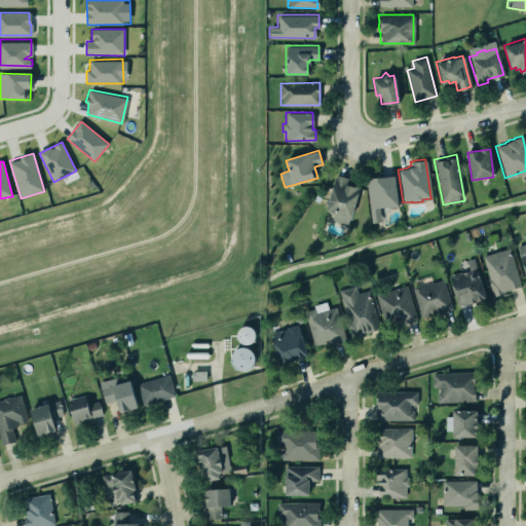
[(351,179),(336,175),(327,211),(334,213),(332,220),(349,224),(359,187),(349,185),(351,179)]
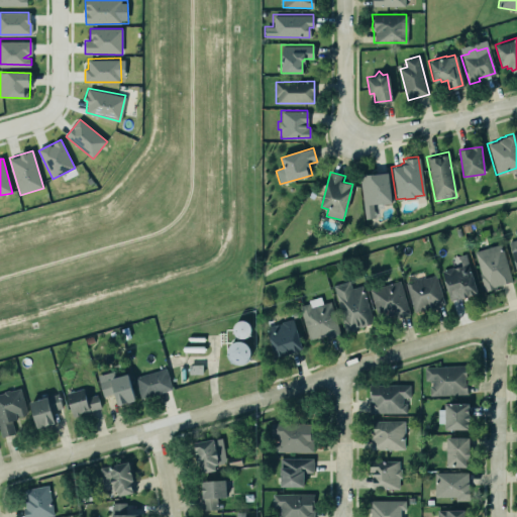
[(391,203),(389,173),(360,176),(365,217),(376,216),(375,205),(391,203)]
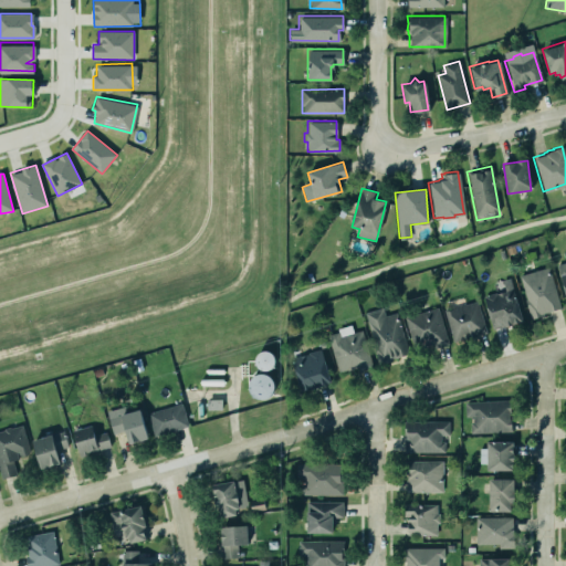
[(520,275),(546,268),(561,308),(533,318),(531,321),(520,275)]
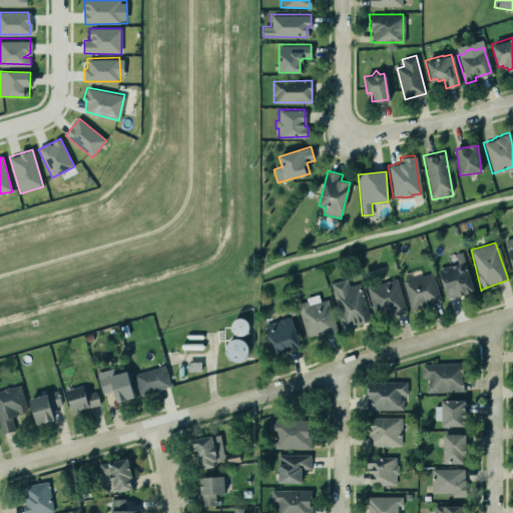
[(446,298),(437,268),(457,263),(455,253),(461,252),(474,291),(446,298)]
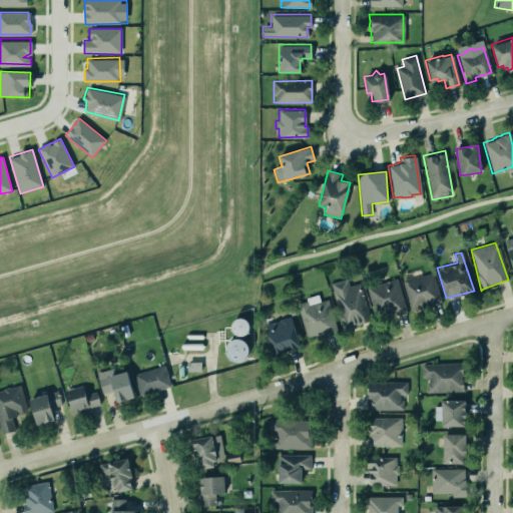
[(401,281),(403,278),(406,277),(408,278),(409,279),(431,273),(440,301),(410,309),(401,281)]
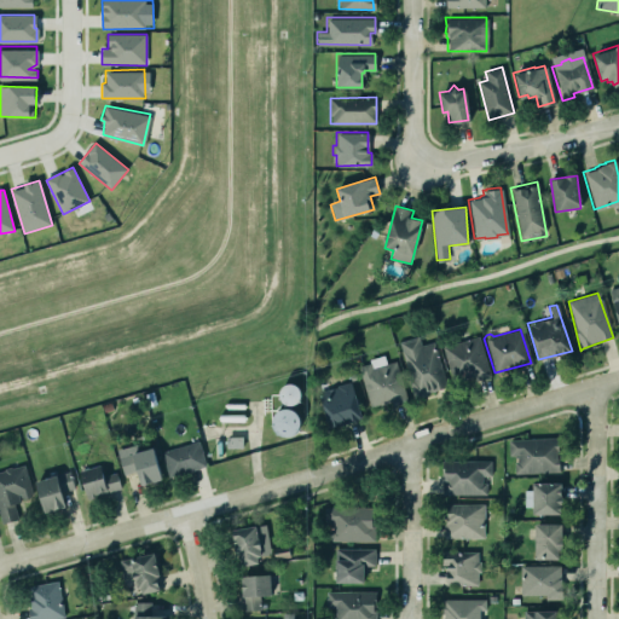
[(397,340),(417,334),(420,343),(433,340),(445,386),(426,392),(427,395),(420,397),(420,393),(412,395),(397,340)]
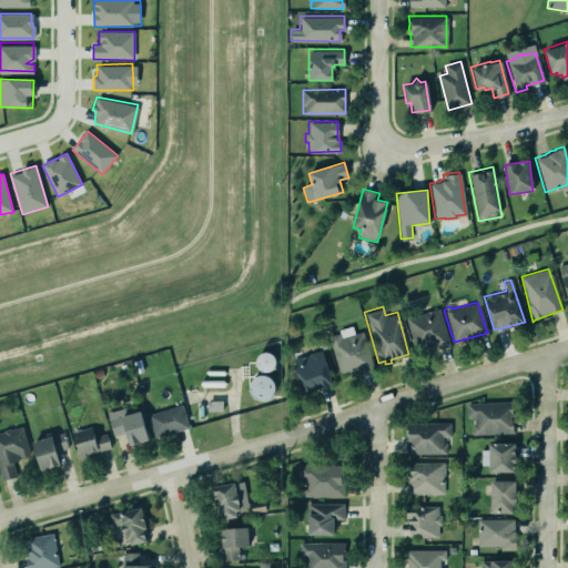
[(406,318),(417,354),(449,345),(439,308),(406,318)]
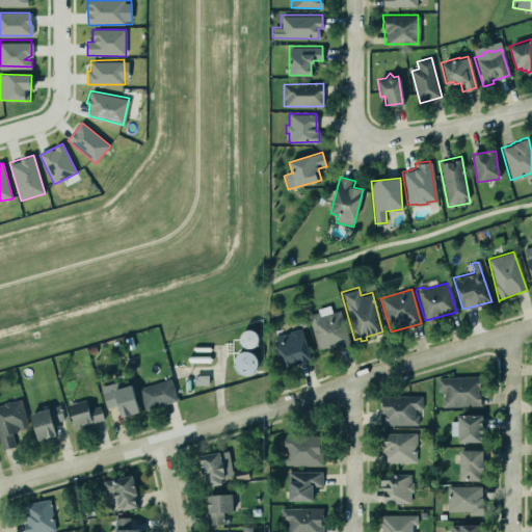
[(307,315),(317,349),(335,344),(337,348),(349,344),(339,310),(330,313),(328,304),(316,308),(317,312),(307,315)]
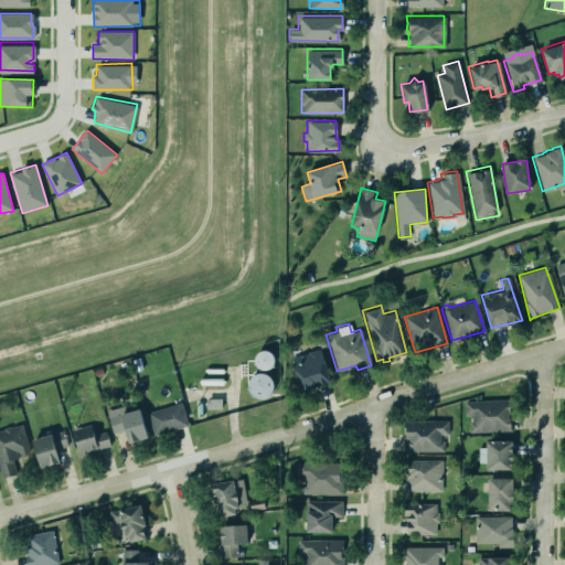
[(328,380),(299,390),(289,356),(297,354),(295,348),(305,345),(306,351),(317,348),(319,349),(328,380)]
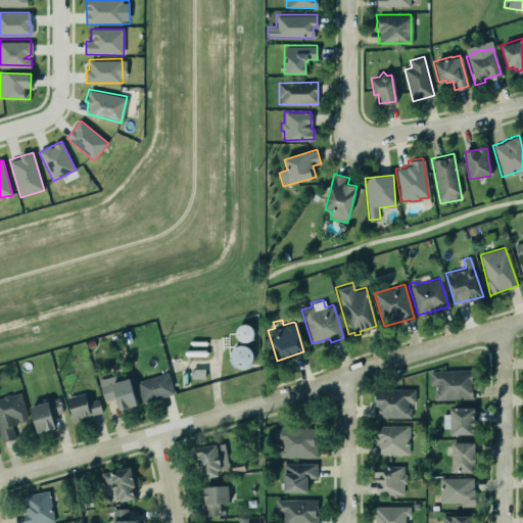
[(251,369),(254,348),(233,345),(230,365),(251,369)]
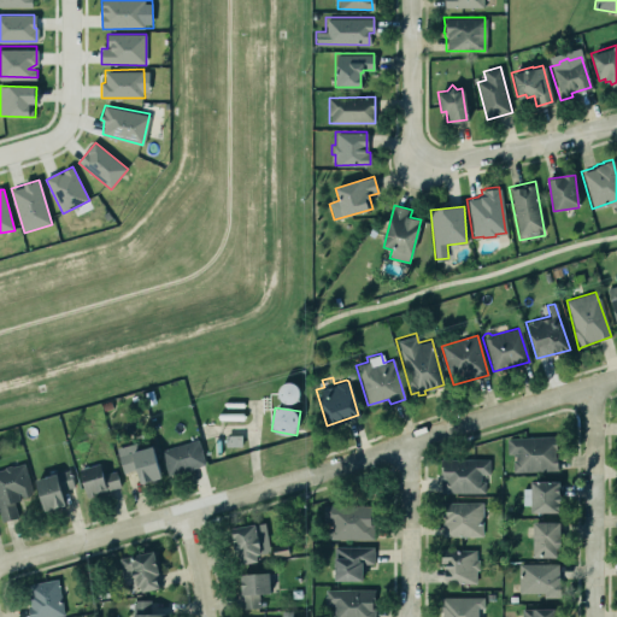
[(242,446),(242,435),(225,436),(227,447),(242,446)]
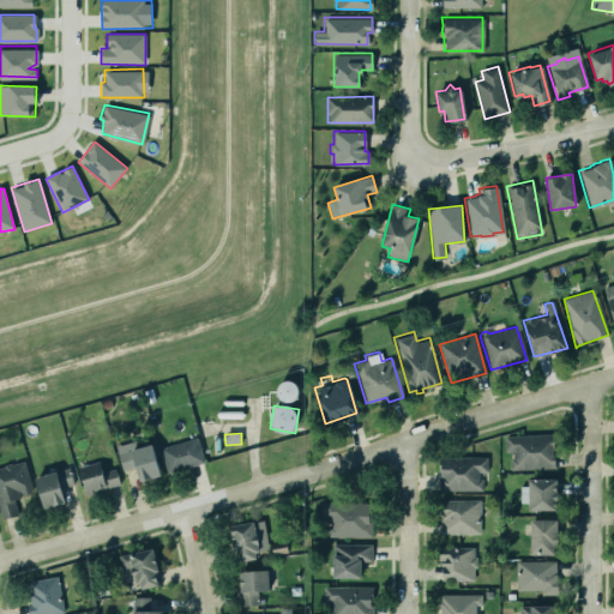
[(503,435),(504,452),(512,451),(513,457),(509,457),(509,469),(554,468),(553,451),(552,433),(503,435)]
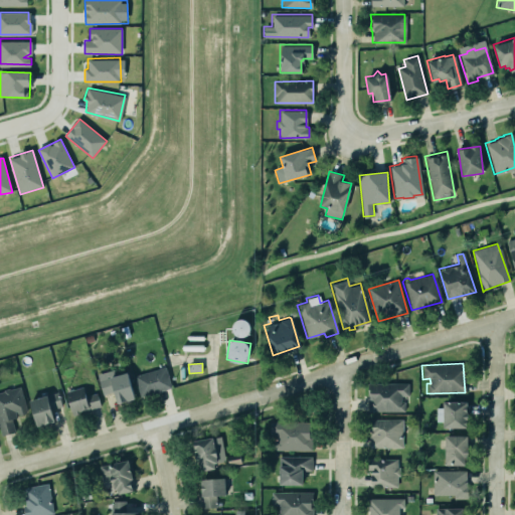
[(136,374),(139,395),(171,389),(167,369),(136,374)]
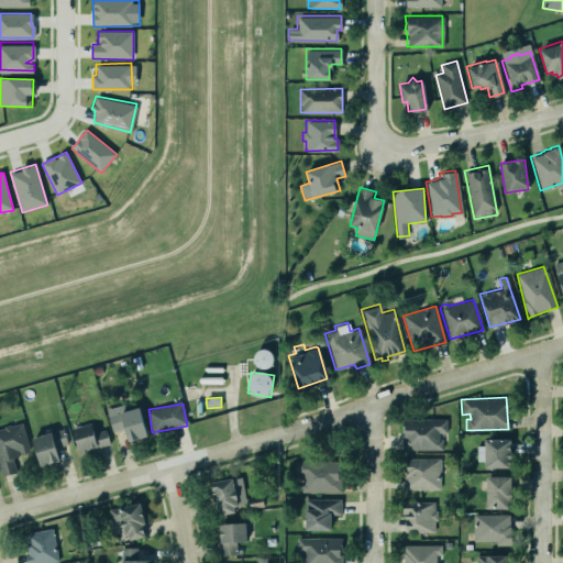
[(107,409),(112,432),(124,429),(129,442),(147,437),(140,407),(127,411),(124,405),(107,409)]
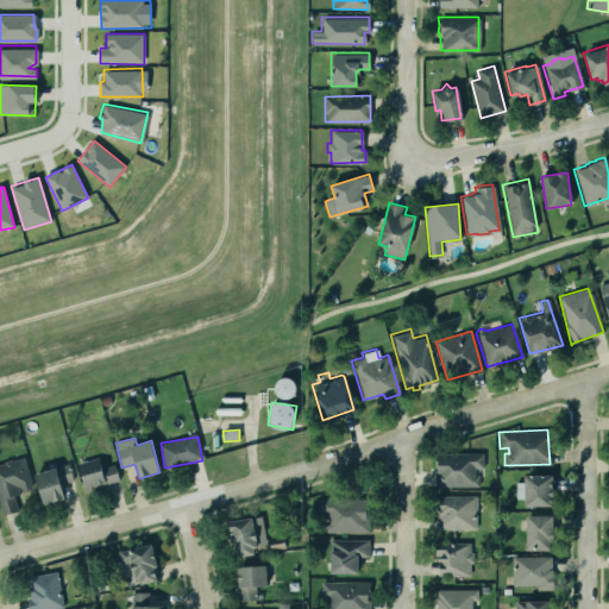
[(433,453),(482,452),(482,468),(472,468),(472,475),(477,475),(477,487),(433,487),(433,470),(435,470),(435,468),(433,468),(433,453)]
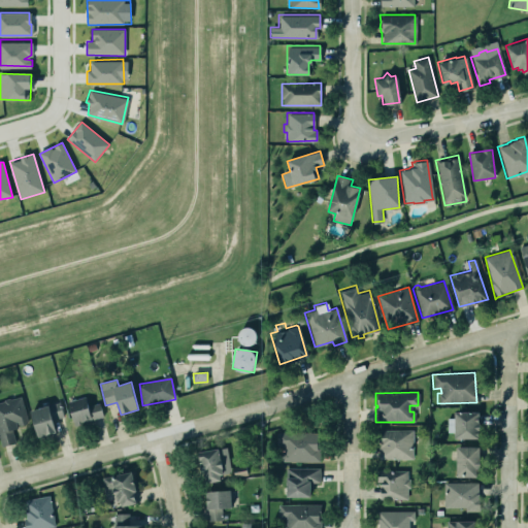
[(84,395),(87,404),(98,401),(102,415),(73,425),(66,401),(84,395)]
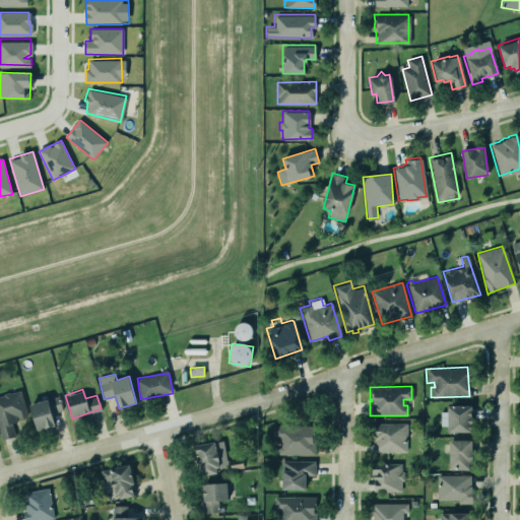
[(0,395),(0,439),(0,440),(17,437),(14,420),(27,417),(21,391),(0,395)]
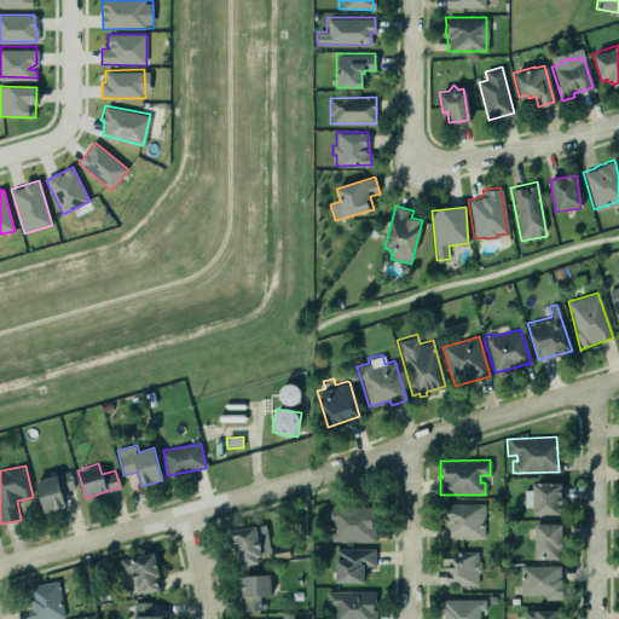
[(36,480),(42,513),(65,508),(62,492),(73,490),(70,473),(36,480)]
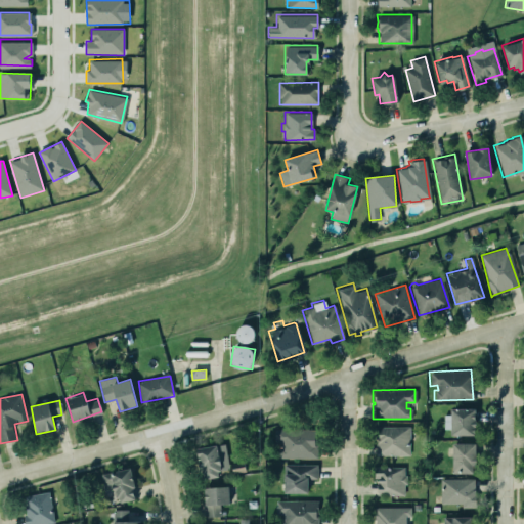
[(450,409),(449,435),(472,435),(472,426),(475,426),(475,419),(473,419),(473,409),(450,409)]
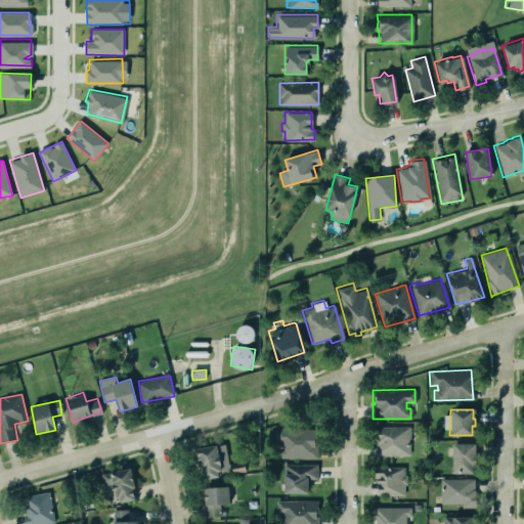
[(375,426),(375,455),(408,455),(408,426),(375,426)]
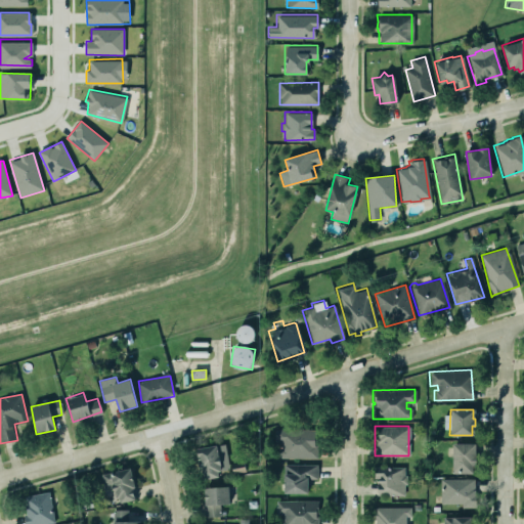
[(315,429),(274,430),(274,442),(279,442),(280,459),(316,459),(315,429)]
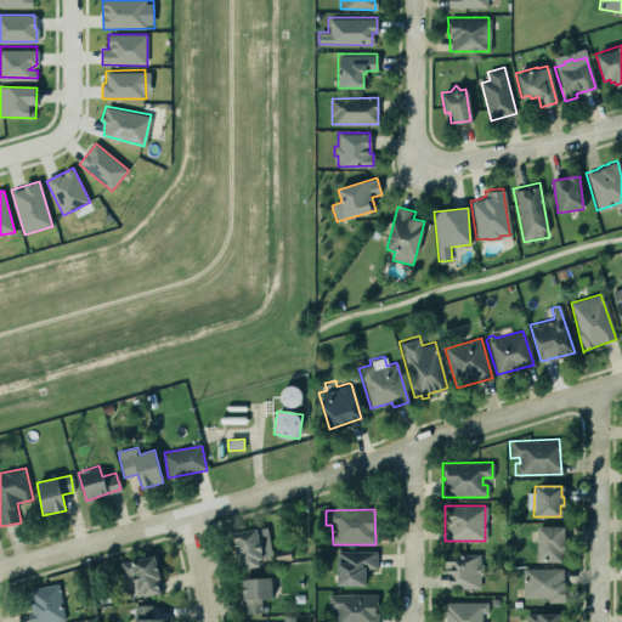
[(536,525),(536,555),(539,560),(560,561),(563,532),(561,525),(536,525)]
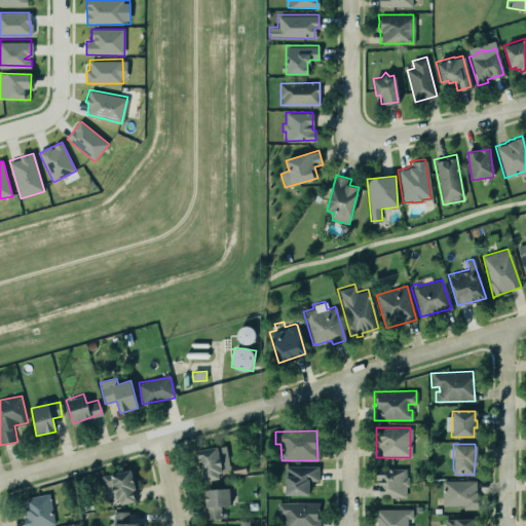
[(198,450),(203,482),(220,479),(219,473),(230,471),(226,446),(198,450)]
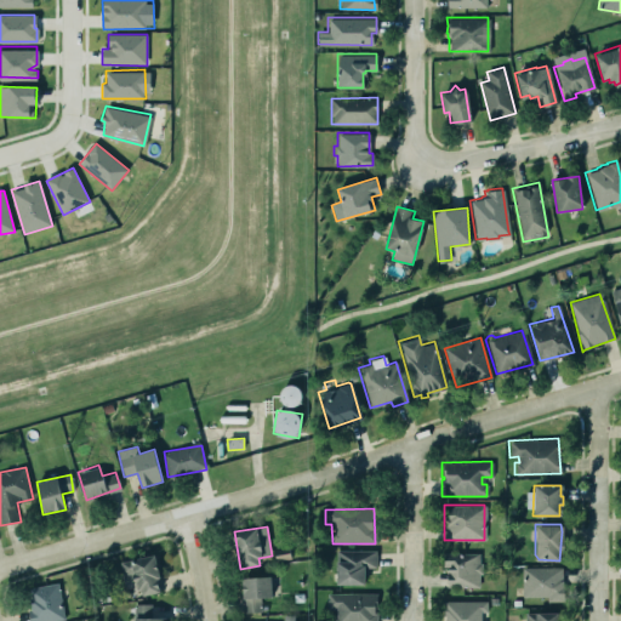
[(371,551),(336,551),(337,585),(371,585),(371,551)]
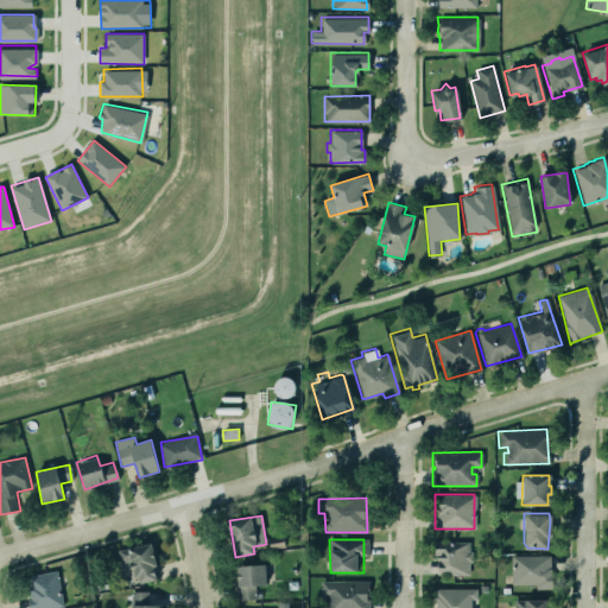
[(470,574),(470,542),(436,543),(437,575),(470,574)]
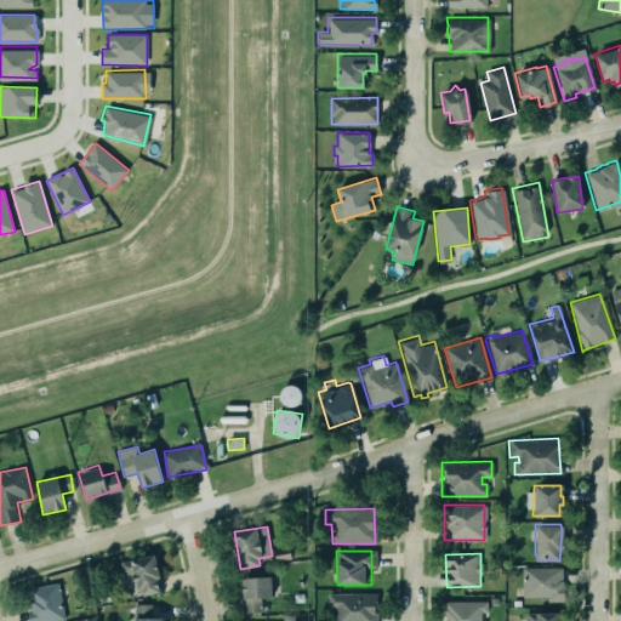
[(120,562),(123,575),(135,573),(140,597),(161,592),(155,556),(120,562)]
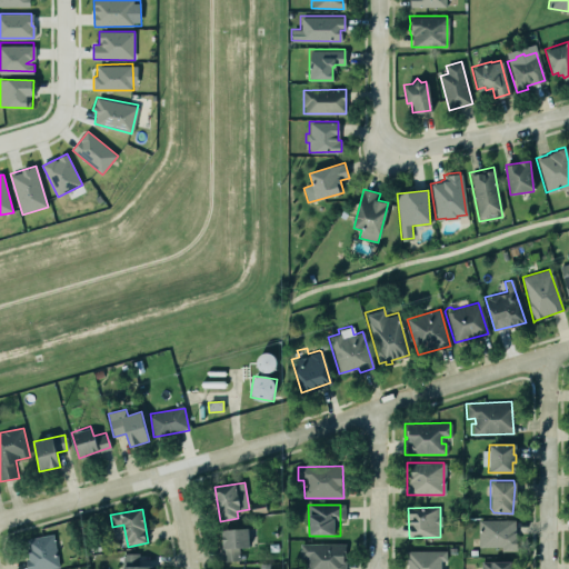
[(477,519),(478,546),(500,546),(500,551),(515,551),(513,519),(477,519)]
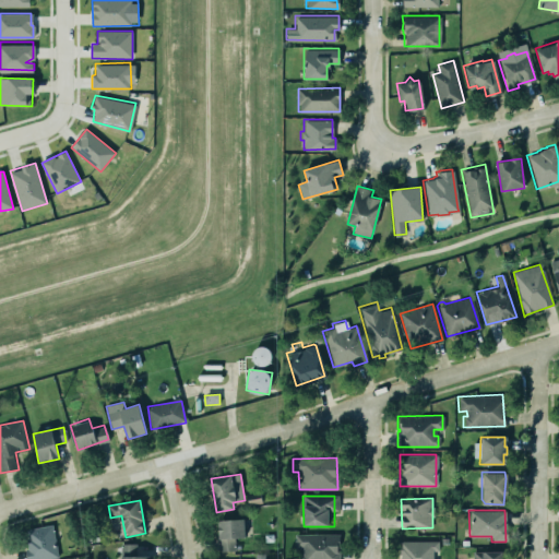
[(235,551),(235,537),(245,537),(245,519),(218,520),(219,551),(235,551)]
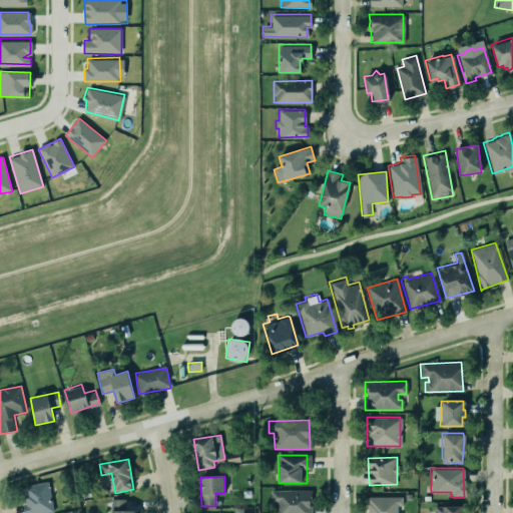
[(23,512),(38,512),(52,510),(47,480),(22,485),(23,492),(24,502),(22,503),(23,512)]
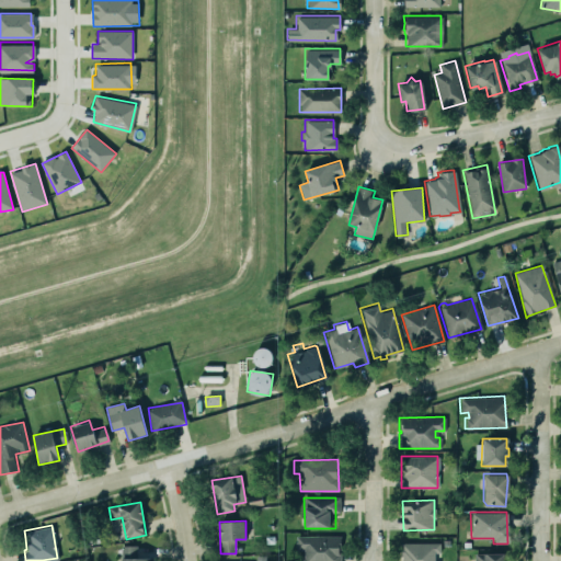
[(294,536),(339,535),(339,560),(298,560),(299,556),(302,556),(302,550),(294,550),(294,536)]
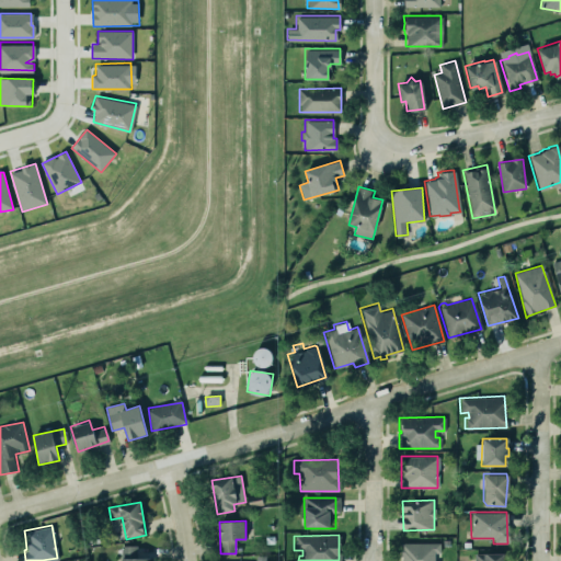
[(400,560),(400,542),(438,542),(438,552),(433,552),(434,560),(400,560)]
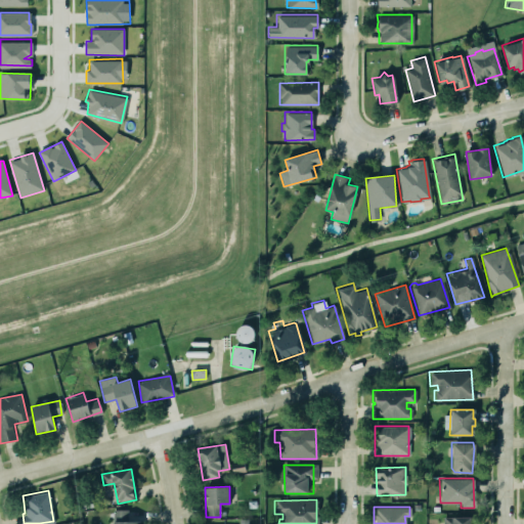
[(140,523),(140,521),(129,521),(129,510),(114,510),(113,523),(140,523)]
